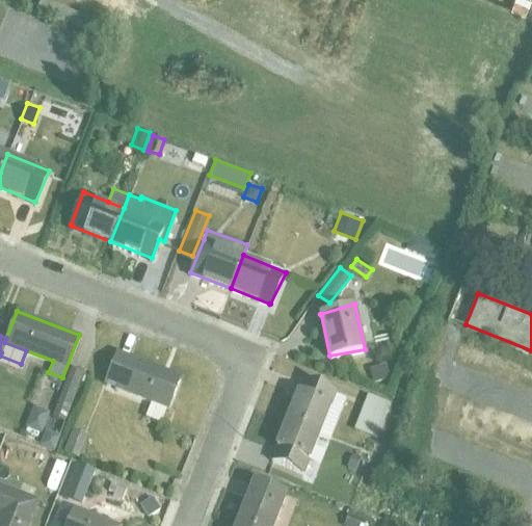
[(152,398),(167,404),(180,375),(117,350),(106,380),(152,398)]
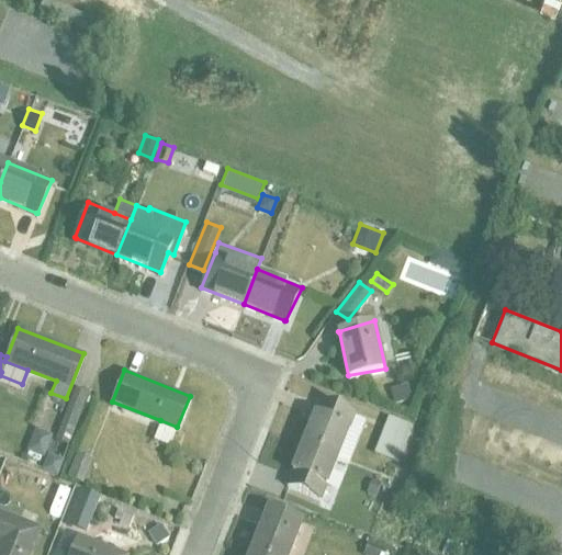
[(408,381),(389,387),(393,400),(413,395),(408,381)]
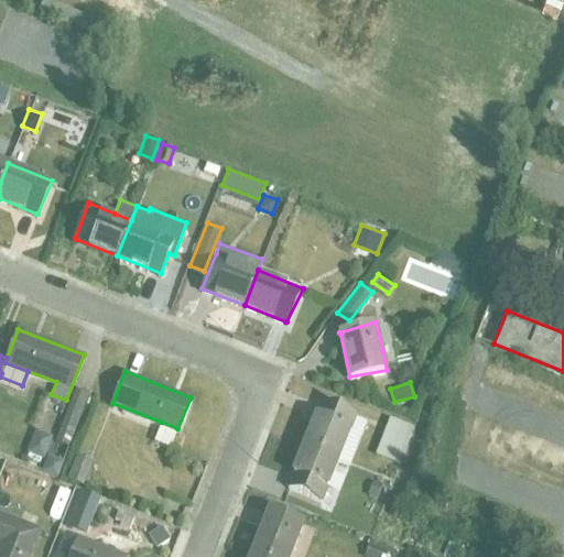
[(75,386),(55,437),(68,443),(88,391),(75,386)]
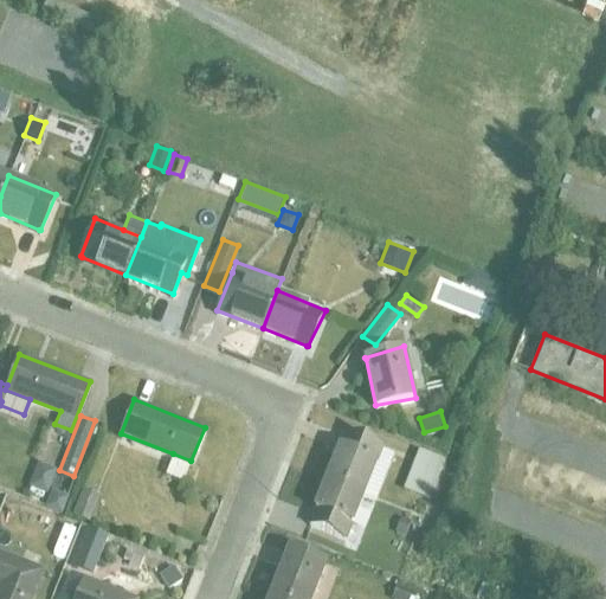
[(328,476),(365,490),(382,445),(385,442),(346,431),(328,476)]
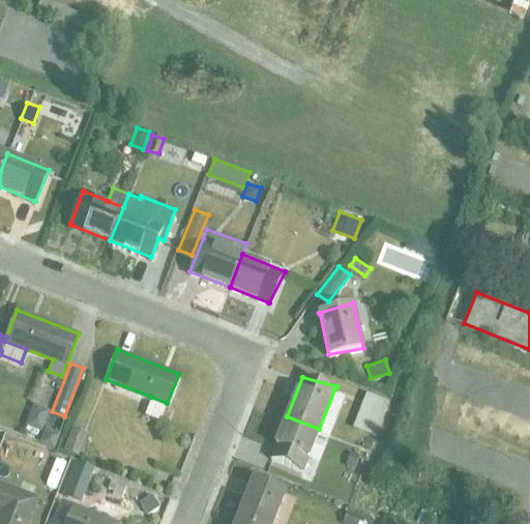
[(334,389),(319,429),(329,433),(345,394),(334,389)]
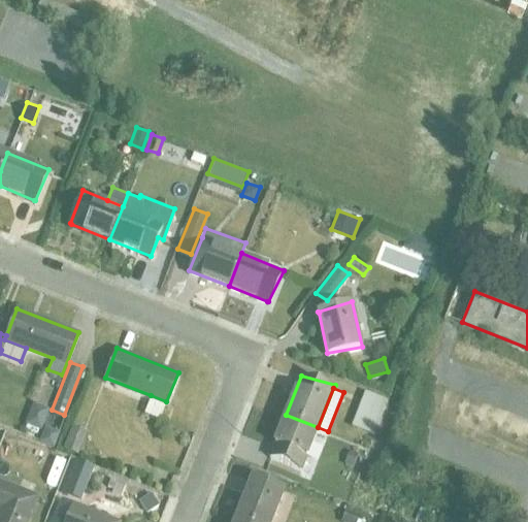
[(364,389),(351,424),(373,433),(387,398),(364,389)]
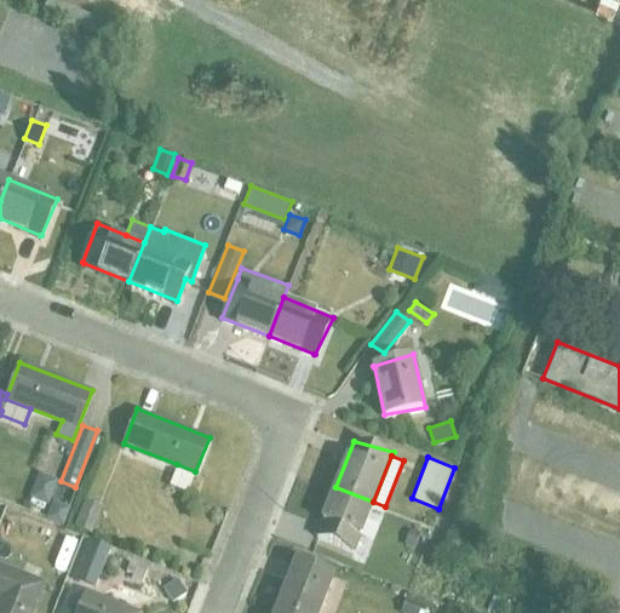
[(195,471),(177,464),(170,482),(188,490),(195,471)]
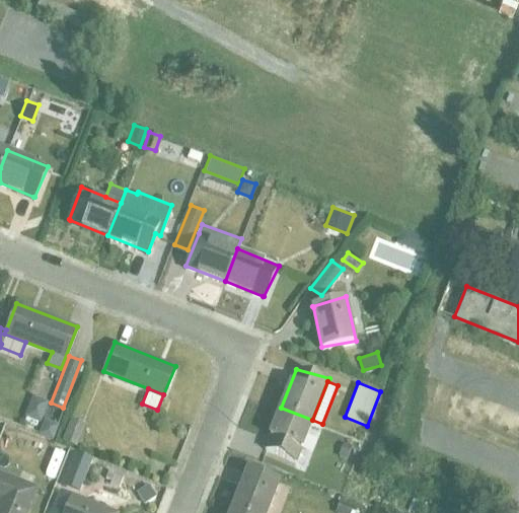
[(33,393),(25,413),(40,419),(49,398),(33,393)]
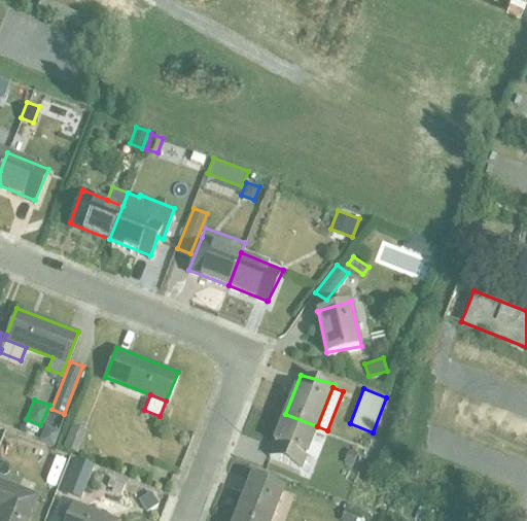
[(317,426),(285,414),(270,453),(269,454),(302,466),(317,426)]
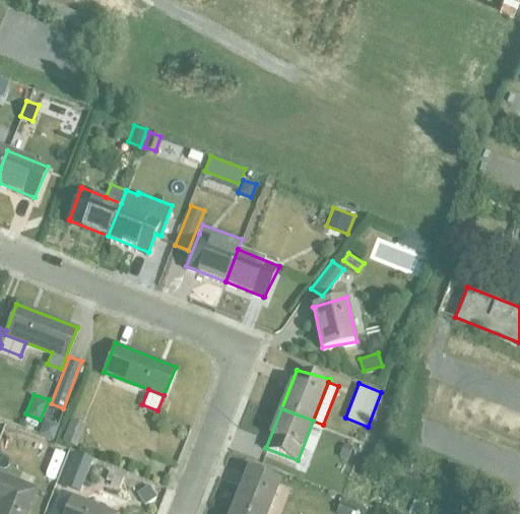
[(71,416),(62,439),(76,445),(85,423),(71,416)]
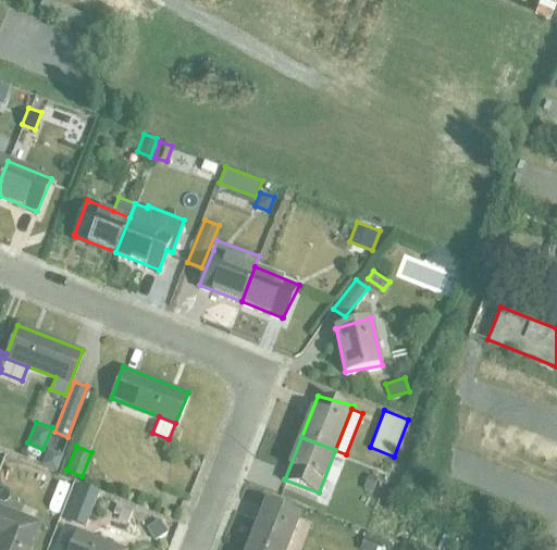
[(48,447),(41,462),(57,469),(62,452),(48,447)]
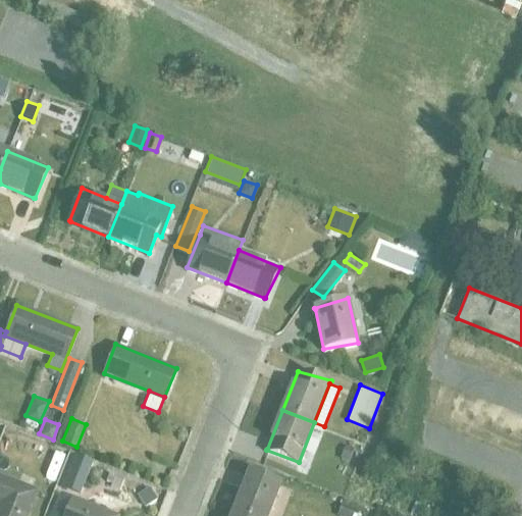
[(54,448),(49,473),(59,475),(64,449),(54,448)]
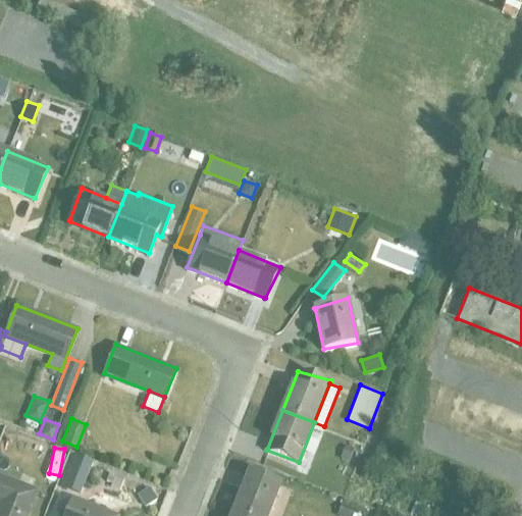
[(75,451),(63,485),(80,492),(93,458),(75,451)]
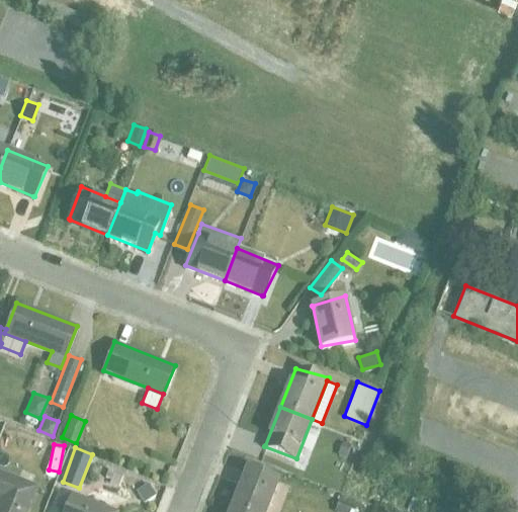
[(0,468),(0,511),(25,511),(37,484),(0,468)]
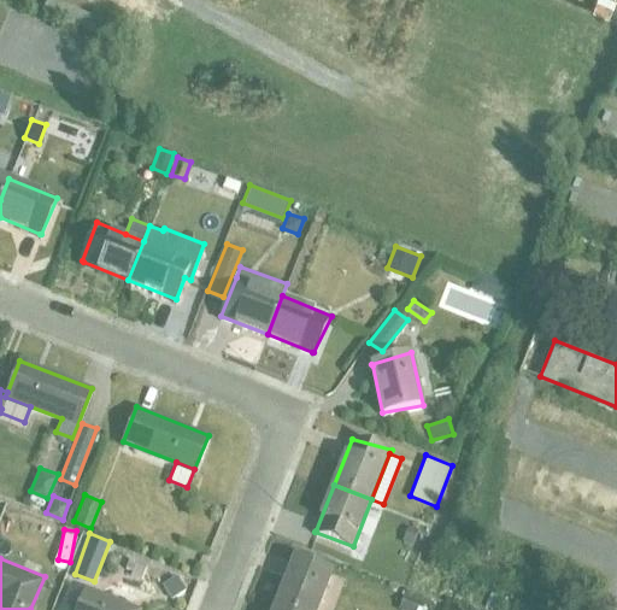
[(276,605),(289,609),(318,609),(333,573),(294,558),(276,605)]
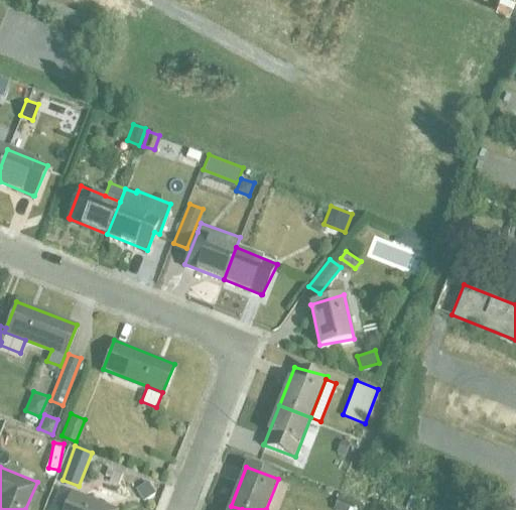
[(147,479),(135,487),(143,498),(155,491),(147,479)]
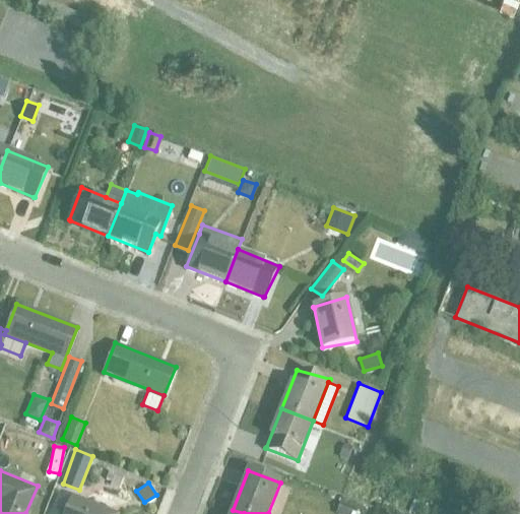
[(63,513),(71,495),(60,490),(50,513),(63,513)]
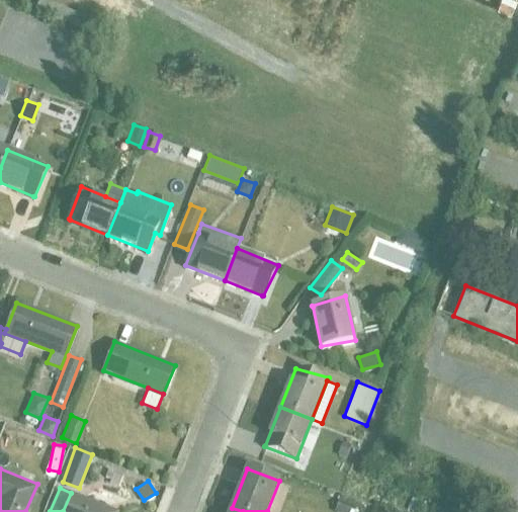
[(71,493),(63,511),(116,511),(117,509),(72,491),(71,493)]
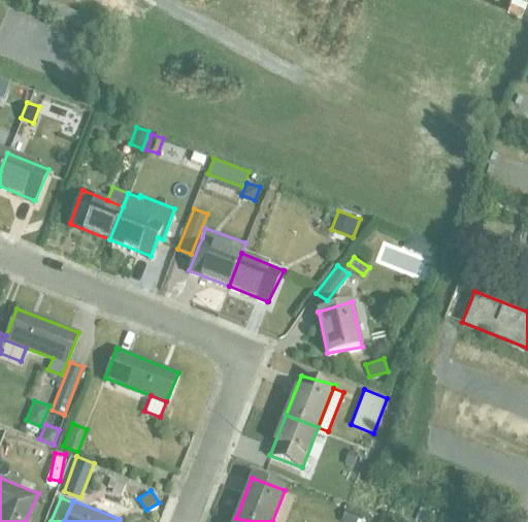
[(345,508),(341,519),(349,521),(357,521),(361,514),(345,508)]
